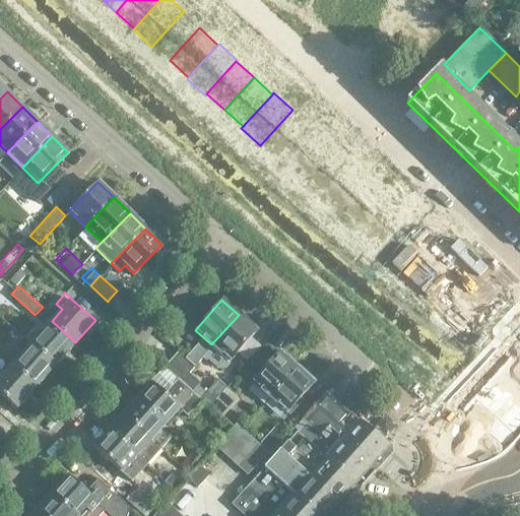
[(239,315),(211,344),(229,360),(255,330),(239,315)]
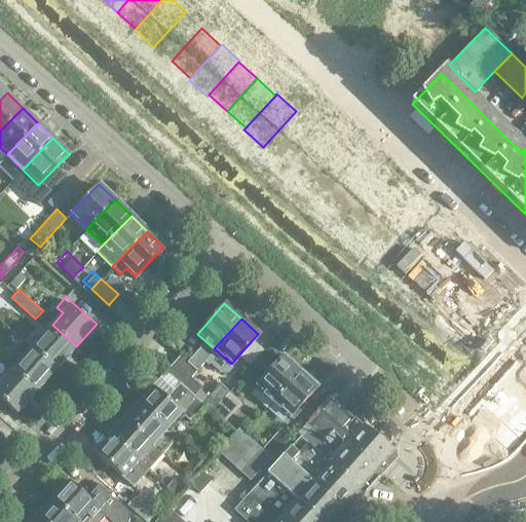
[(52,325),(33,346),(57,368),(76,346),(52,325)]
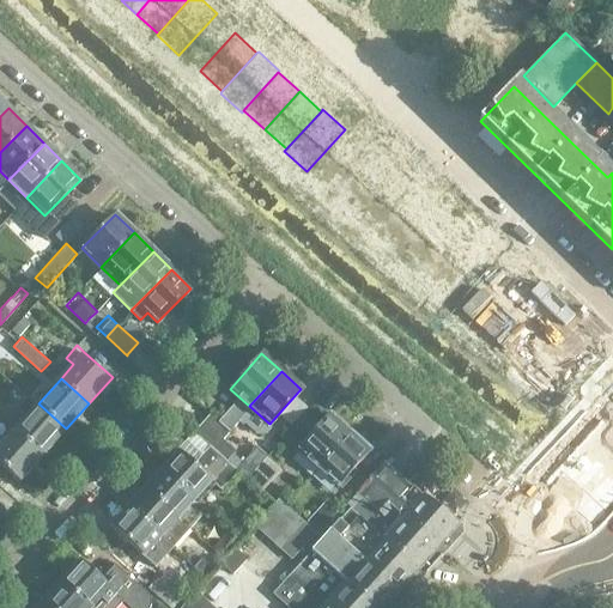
[(43,454),(66,429),(38,403),(29,394),(18,407),(28,415),(16,429),(43,454)]
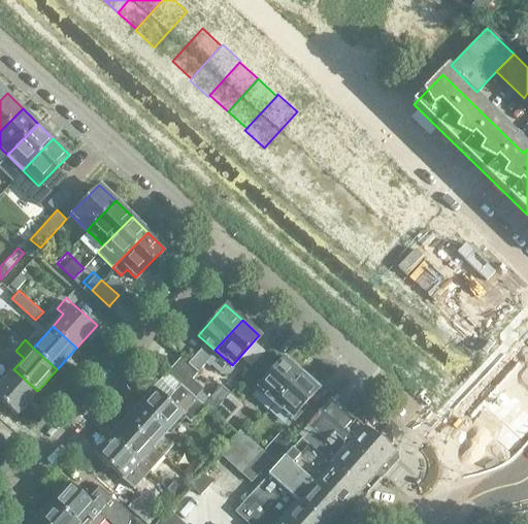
[(167,370),(180,383),(184,385),(198,369),(182,354),(167,370)]
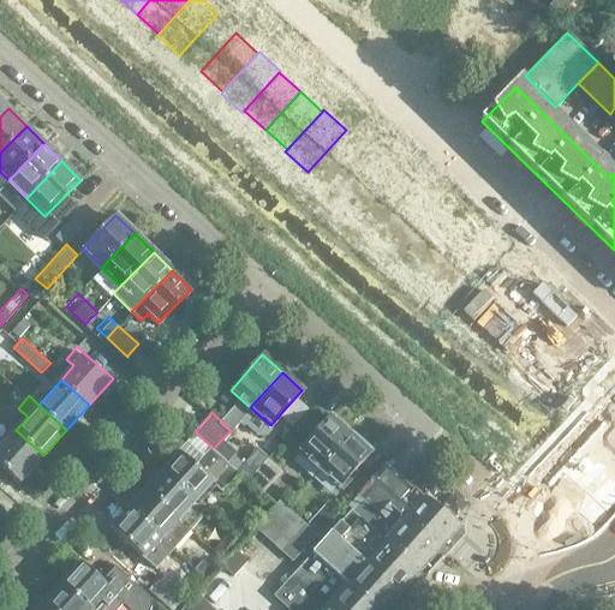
[(297,450),(317,468),(350,432),(329,414),(297,450)]
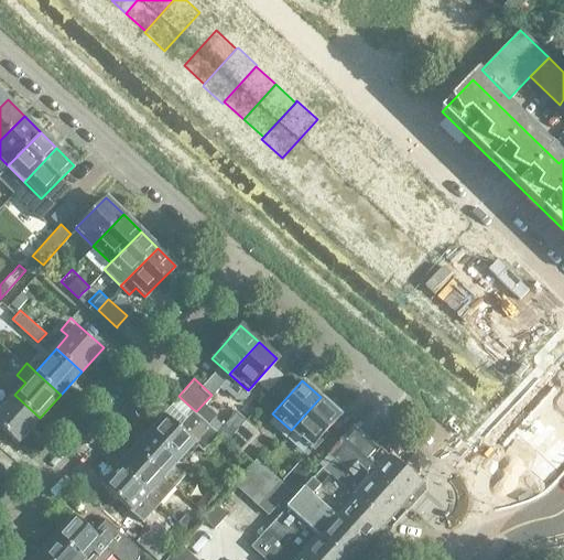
[(0,424),(19,441),(40,418),(14,395),(0,410),(0,424)]
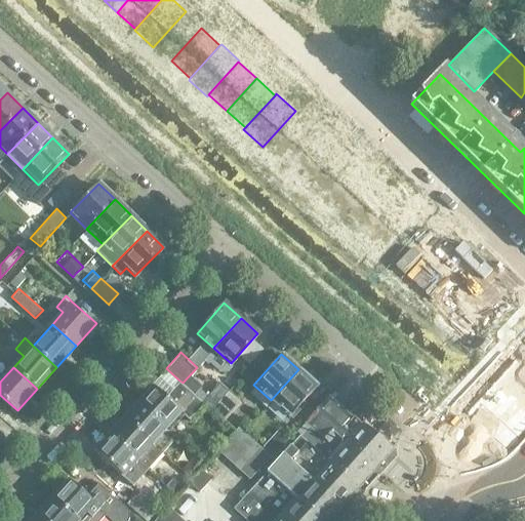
[(198,367),(197,367),(183,383),(194,393),(202,385),(191,375),(198,367)]
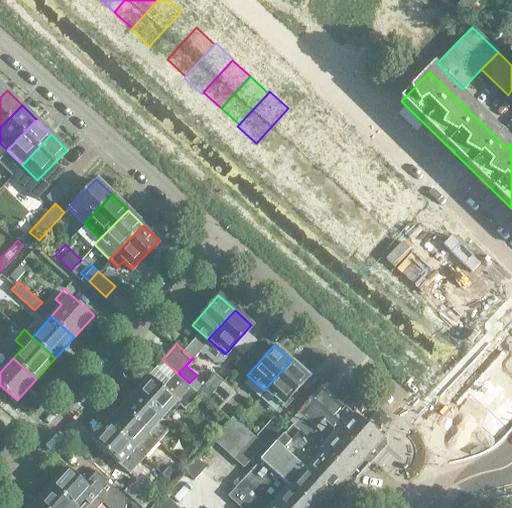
[(291,360),(264,390),(281,405),(307,376),(291,360)]
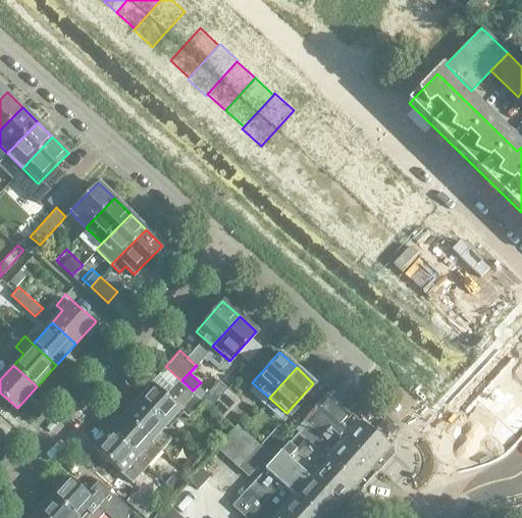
[(178,378),(165,394),(153,382),(138,399),(168,426),(175,418),(172,415),(179,408),(189,417),(204,401),(201,398),(193,391),(181,380),(178,378)]
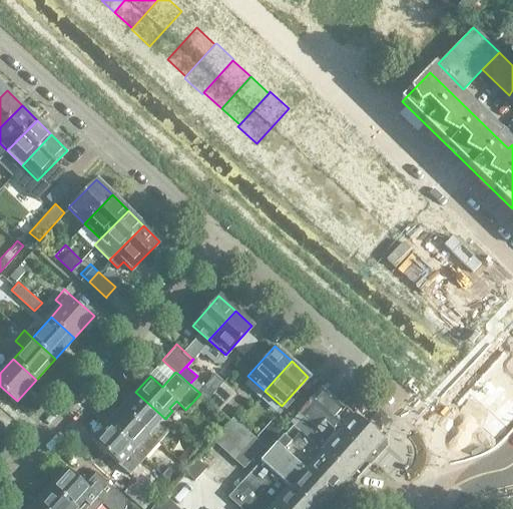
[(214,372),(197,391),(200,394),(206,399),(223,380),(214,372)]
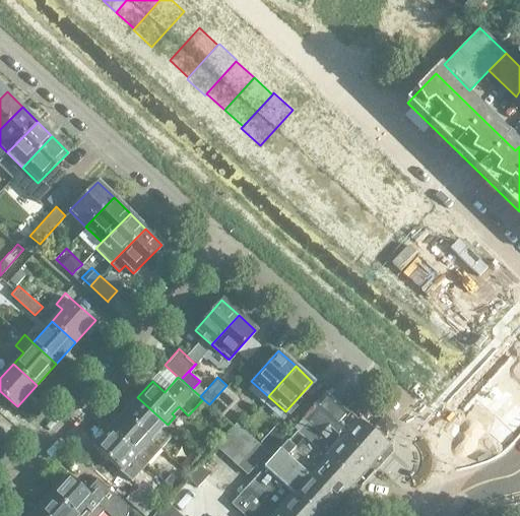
[(226,385),(209,404),(222,416),(239,397),(226,386),(226,385)]
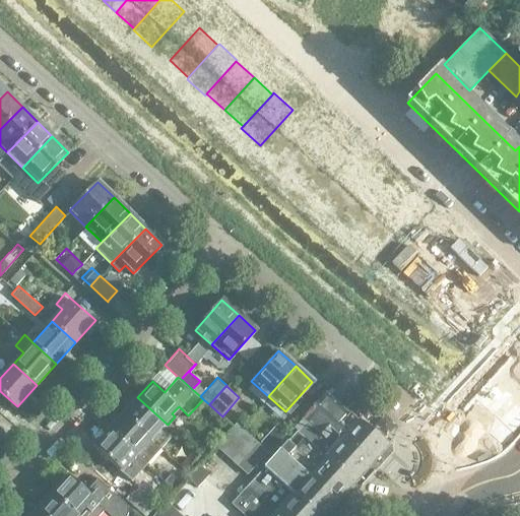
[(326,391),(310,409),(370,463),(387,445),(356,417),(356,418),(326,391)]
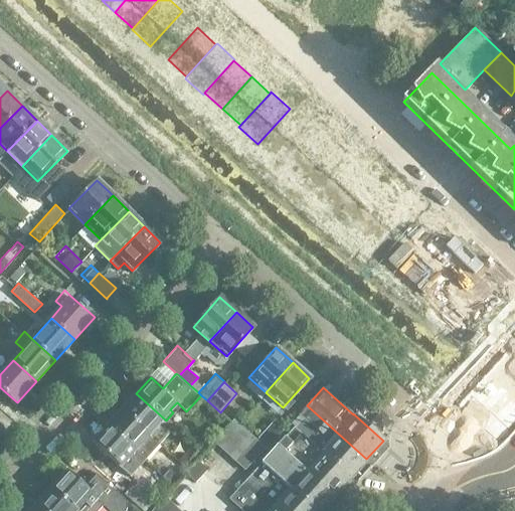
[(166,420),(136,393),(122,409),(159,443),(173,427),(166,420)]
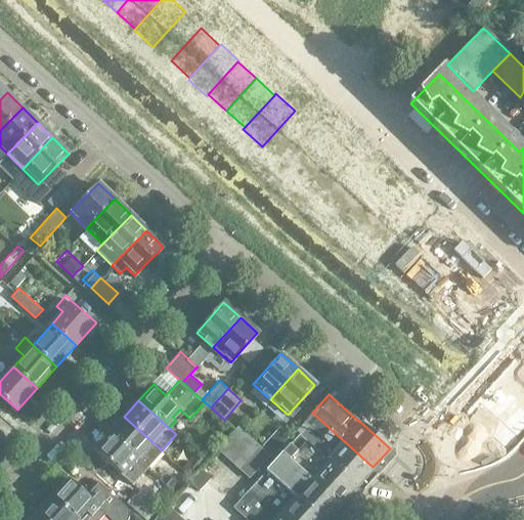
[(373,467),(312,413),(304,421),(308,425),(300,434),(306,439),(356,485),(373,467)]
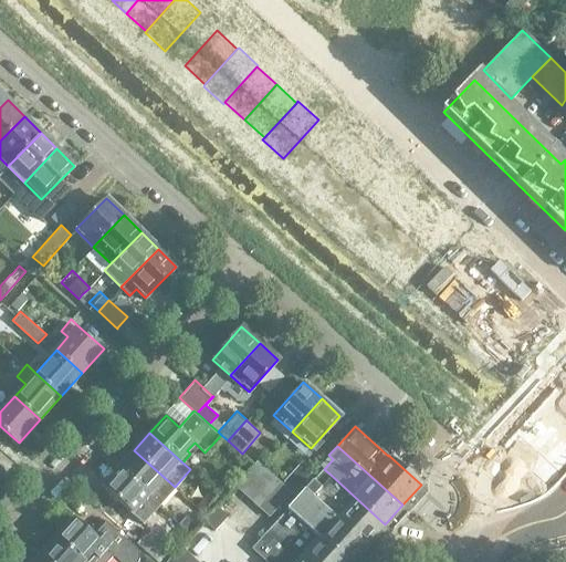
[(175,487),(134,450),(118,467),(152,497),(159,503),(175,487)]
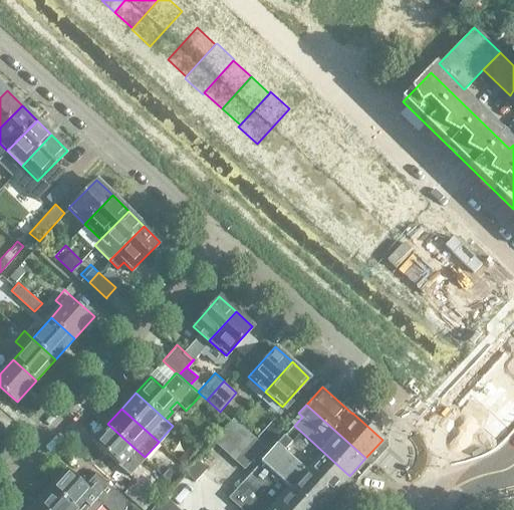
[(244,466),(263,445),(233,417),(213,438),(244,466)]
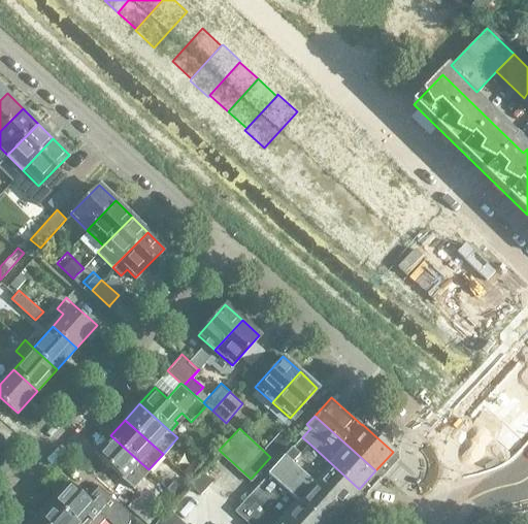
[(277,458),(294,440),(282,429),(265,447),(277,458)]
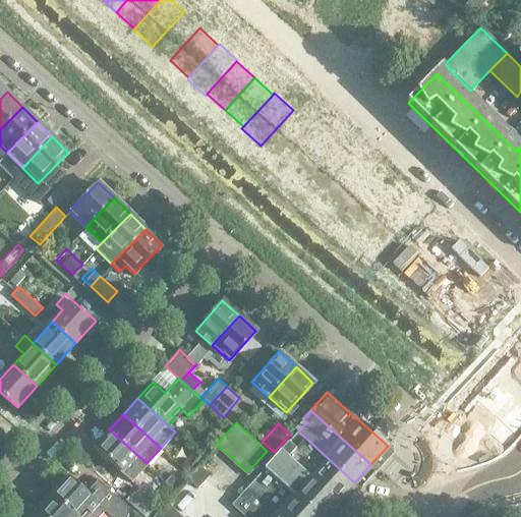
[(139,457),(109,429),(95,446),(122,470),(129,463),(132,466),(139,457)]
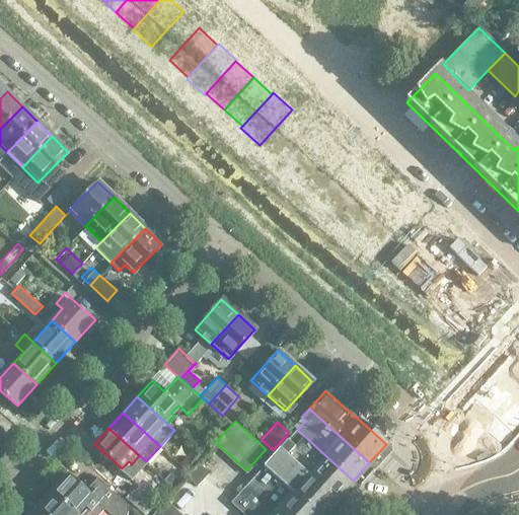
[(353,481),(303,435),(295,444),(287,437),(279,446),(280,447),(337,499),(353,481)]
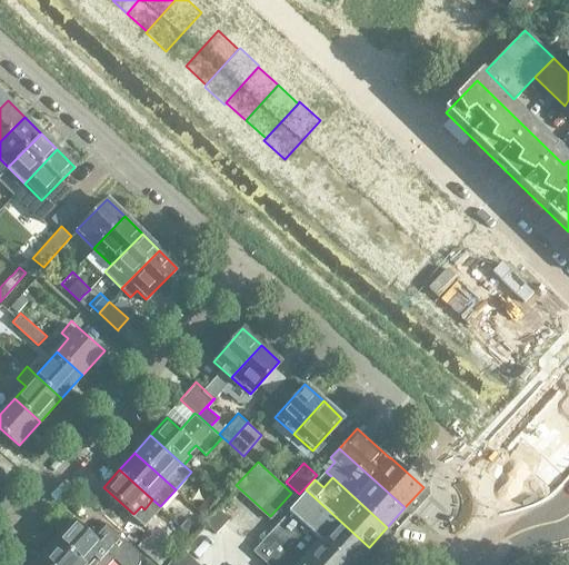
[(299,498),(289,509),(349,564),(352,564),(369,547),(307,491),(299,498)]
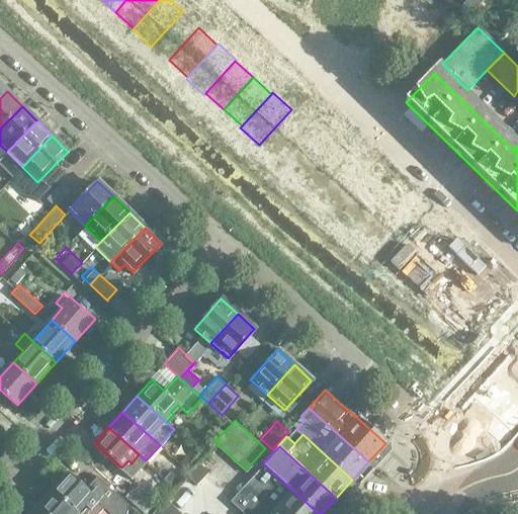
[(318,513),(263,463),(247,482),(282,513),(318,513)]
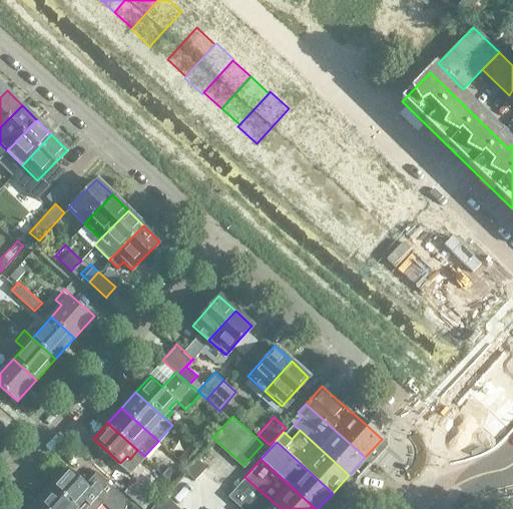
[(126,497),(96,471),(84,484),(67,468),(52,485),(77,508),(96,508),(103,502),(111,508),(122,508),(124,508),(126,505),(126,504),(126,501),(126,497)]
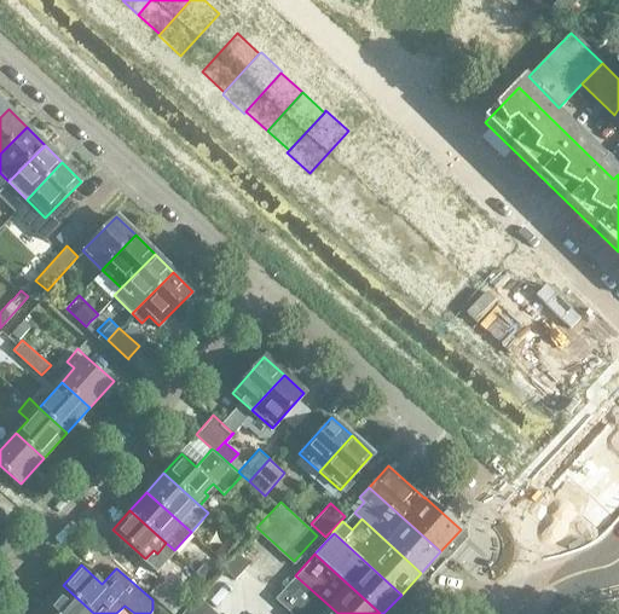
[(165,575),(150,592),(174,613),(189,597),(165,575)]
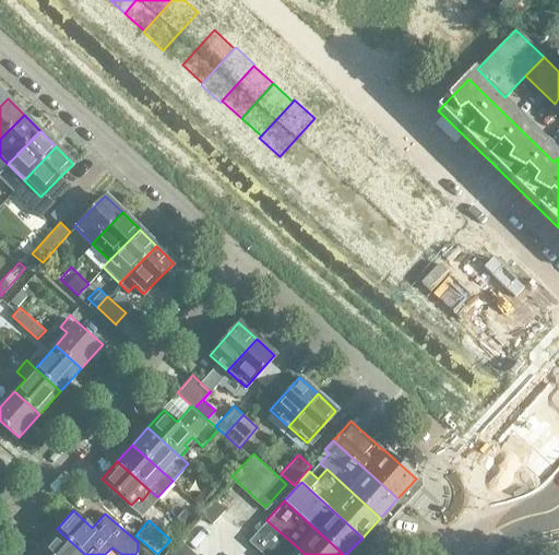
[(248,540),(264,554),(305,554),(266,520),(248,540)]
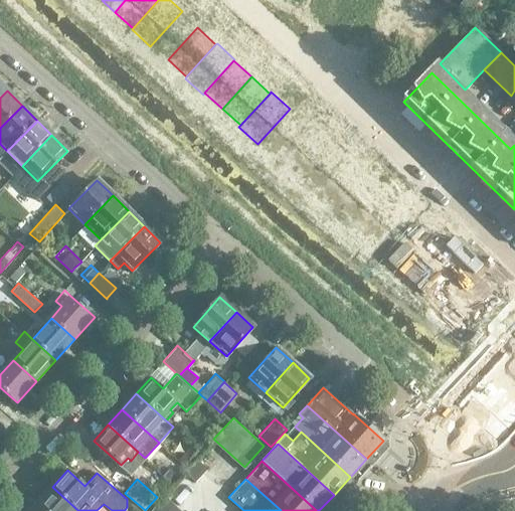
[(37,503),(45,510),(77,510),(52,487),(37,503)]
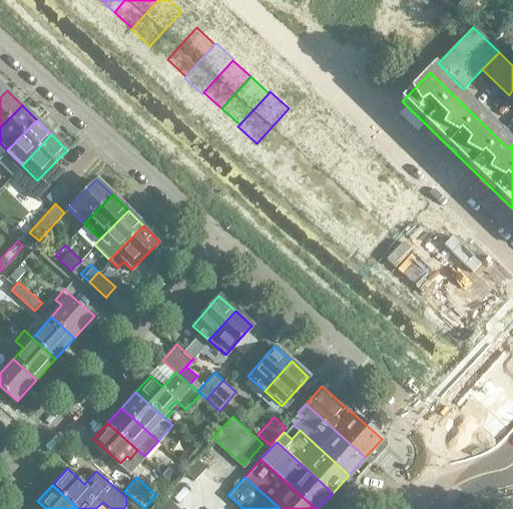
[(179,508),(163,494),(149,508),(179,508)]
